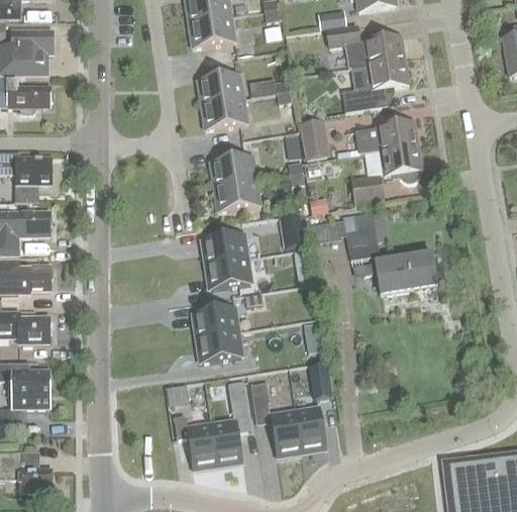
[(0,0),(0,17),(19,18),(19,0),(0,0)]
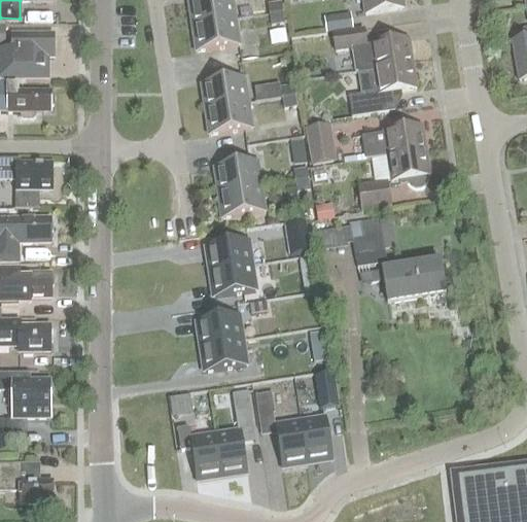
[(192,24),(235,16),(232,0),(188,0),(192,24)]
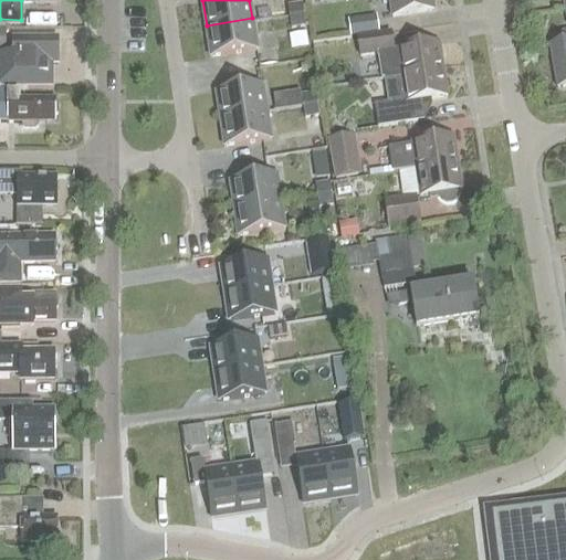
[(287,1),(290,13),(304,11),(302,0),(294,0),(287,1)]
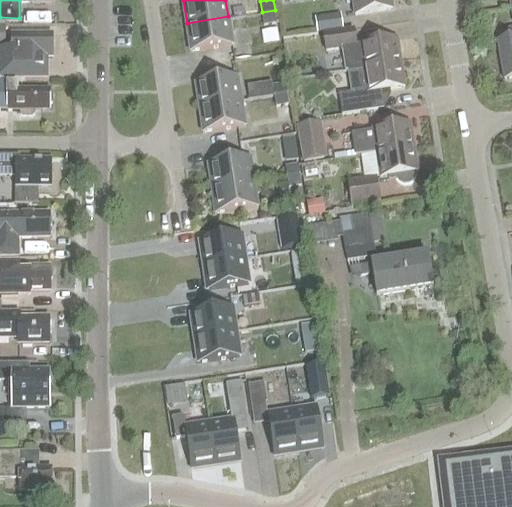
[(352,0),(354,11),(392,5),(391,0),(352,0)]
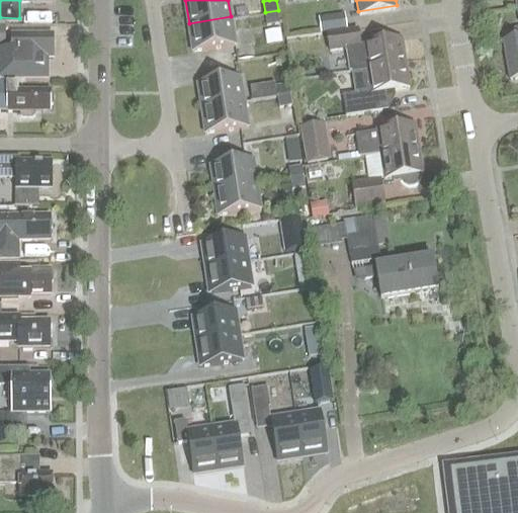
[(279,20),(278,10),(265,12),(266,22),(279,20)]
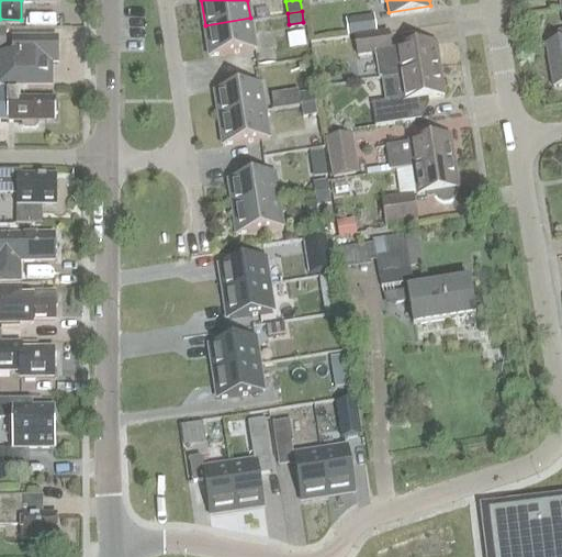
[(371,12),(345,15),(347,31),(373,28),(371,12)]
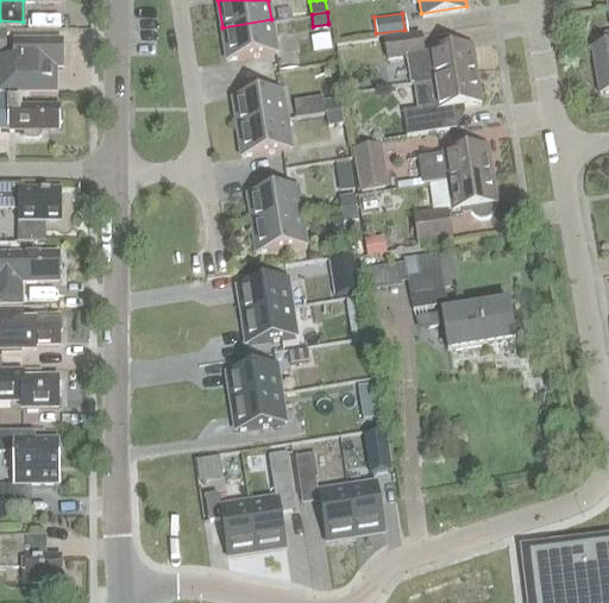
[(276,49),(271,19),(223,27),(227,56),(276,49)]
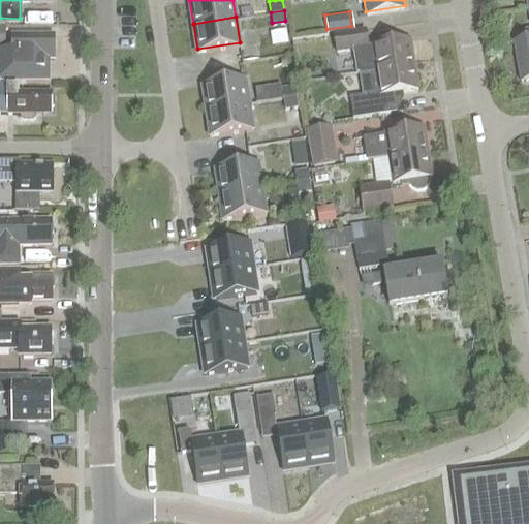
[(527,36),(514,38),(521,79),(528,76),(528,25),(525,26),(527,36)]
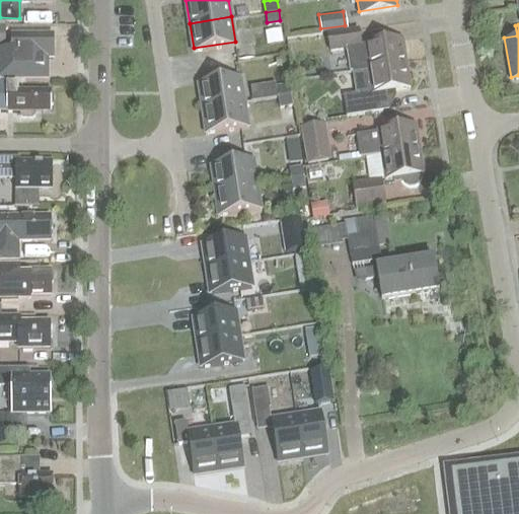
[(358,26),(327,30),(329,48),(346,46),(361,44),(358,26)]
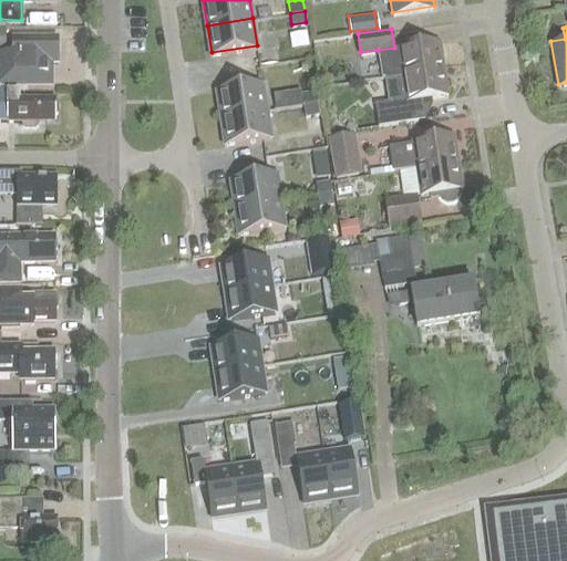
[(0,49),(0,82),(52,82),(52,60),(58,60),(58,33),(12,33),(12,50),(0,49)]
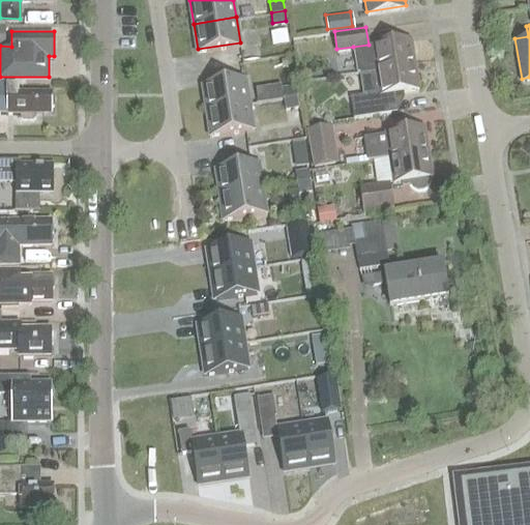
[(376,68),(376,67),(414,62),(411,37),(372,44),(369,45),(353,47),(356,71),(360,70),(376,68)]
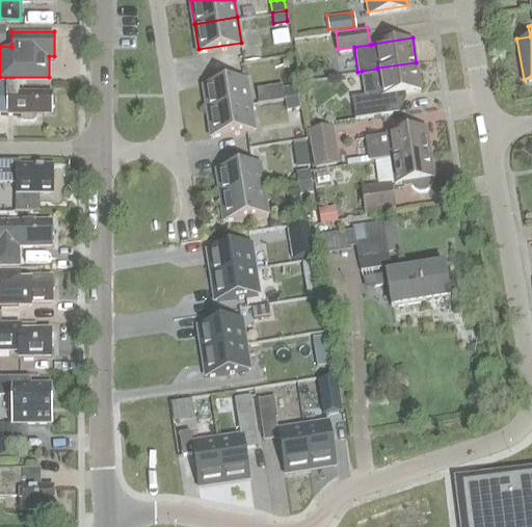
[(377,69),(362,71),(365,93),(351,95),(355,115),(392,110),(389,91),(420,86),(416,62),(377,68),(377,69)]
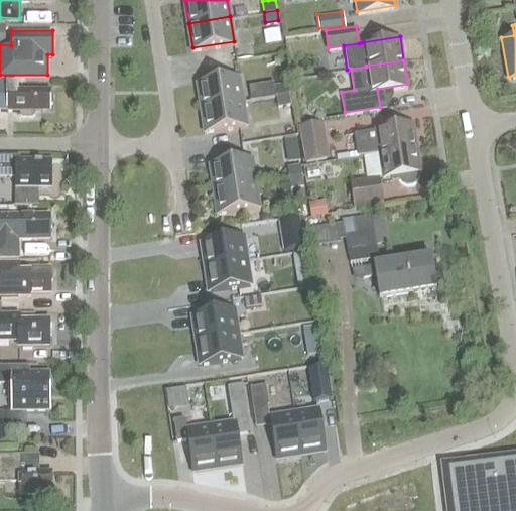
[(239,73),(198,80),(202,104),(243,98),(239,73)]
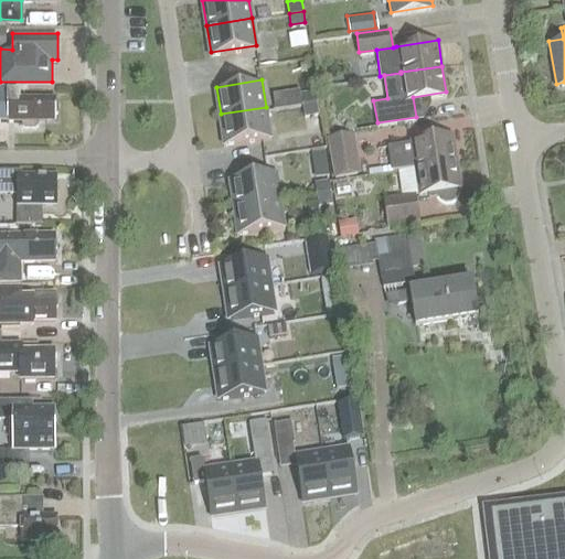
[(0,88),(0,117),(7,117),(7,118),(22,118),(22,121),(25,125),(34,125),(38,122),(38,118),(39,118),(39,116),(55,117),(55,96),(38,95),(38,94),(18,94),(18,89),(0,88)]
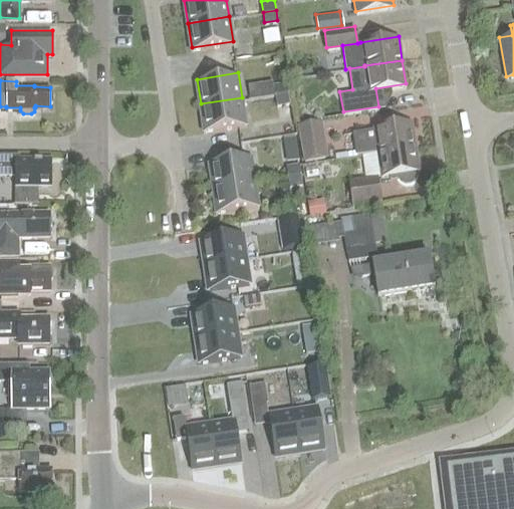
[(275,92),(288,91),(287,80),(274,82),(275,92)]
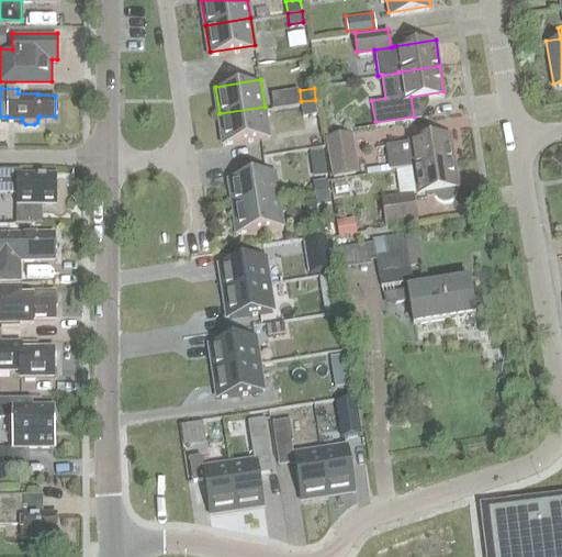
[(301,101),(303,113),(317,111),(315,100),(301,101)]
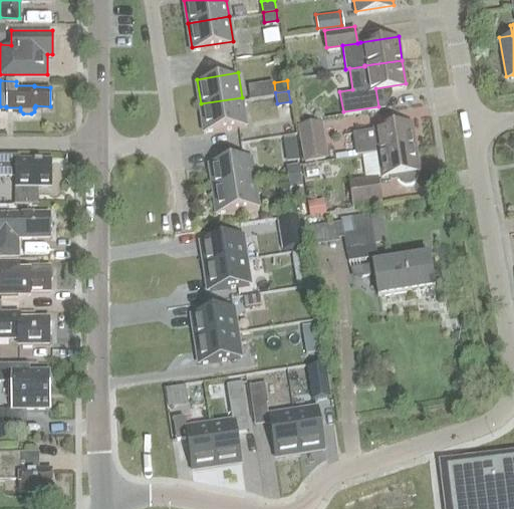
[(205,129),(246,122),(242,97),(201,103),(205,129)]
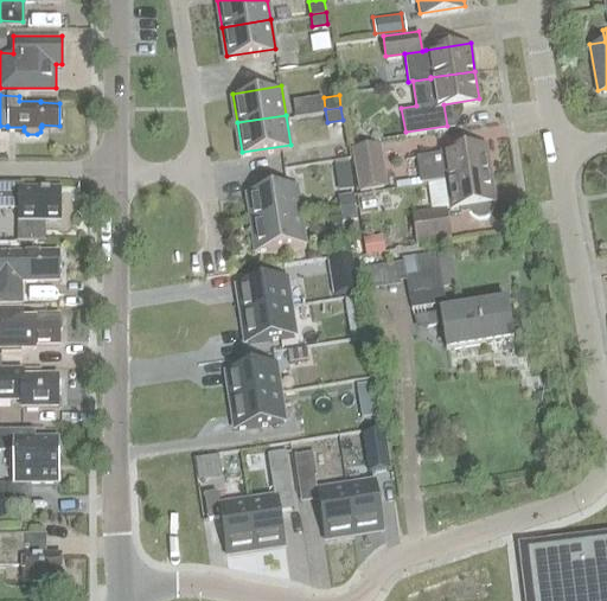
[(351,145),(356,174),(383,171),(377,140),(351,145)]
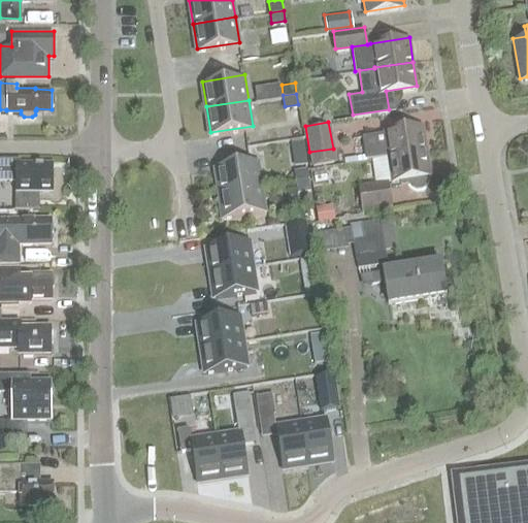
[(388,154),(388,155),(426,149),(423,124),(384,130),(384,131),(363,134),(367,157),(388,154)]
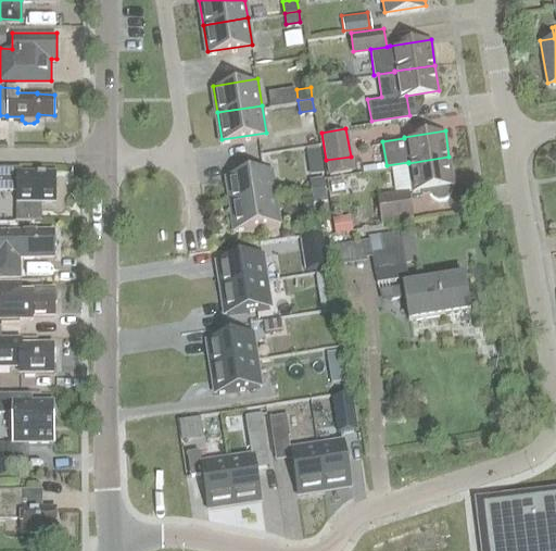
[(323,145),(307,147),(310,160),(324,158),(323,145)]
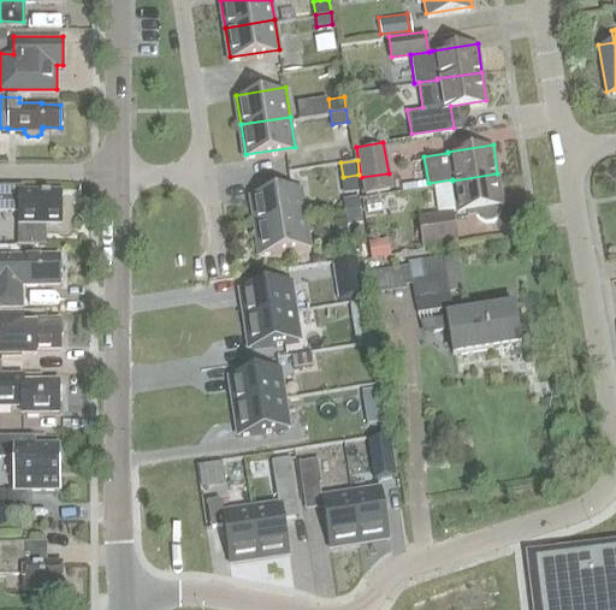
[(499,207),(499,202),(502,202),(497,173),(452,181),(456,209),(475,206),(475,211),(480,215),(486,218),(492,217),(497,213),(499,207)]
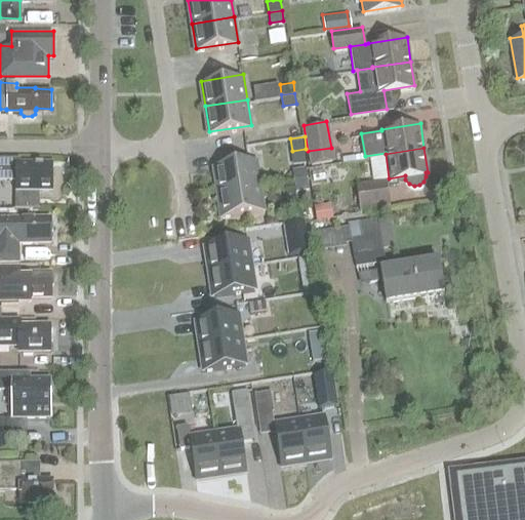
[(51,161),(18,160),(19,156),(0,156),(0,176),(17,176),(17,186),(25,186),(25,206),(38,206),(39,187),(51,187),(51,161)]
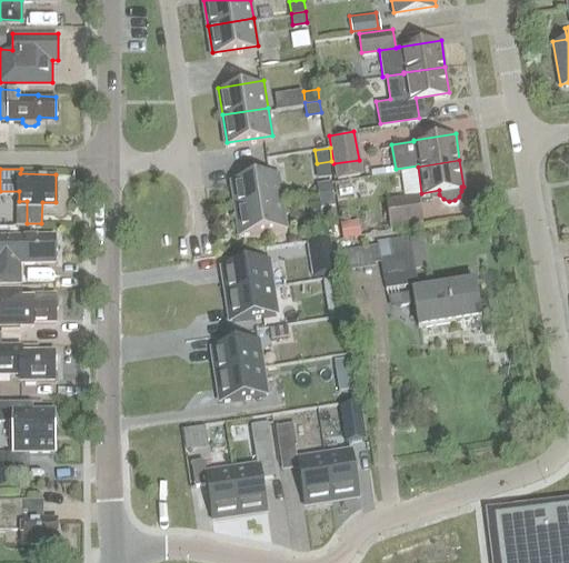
[(236,204),(281,198),(277,170),(231,178),(236,204)]
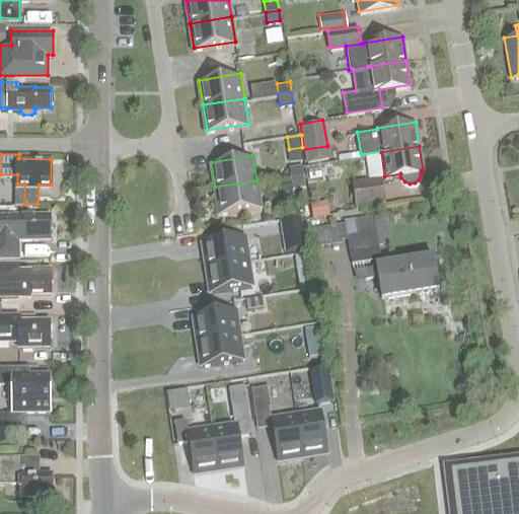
[(302,163),(289,165),(291,176),(304,174),(302,163)]
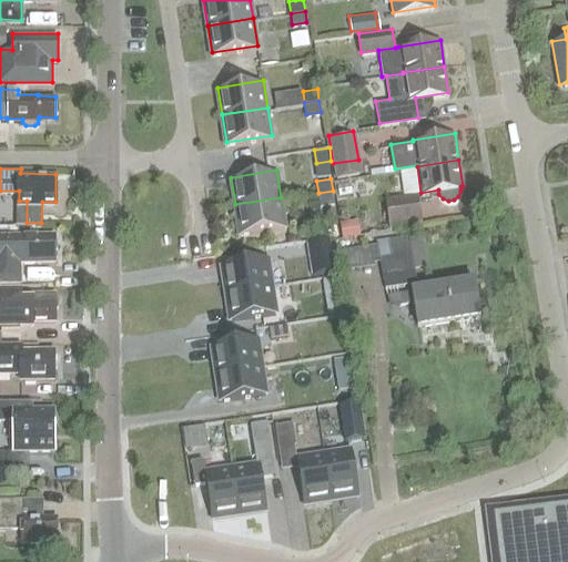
[(335,203),(333,191),(318,193),(320,205),(335,203)]
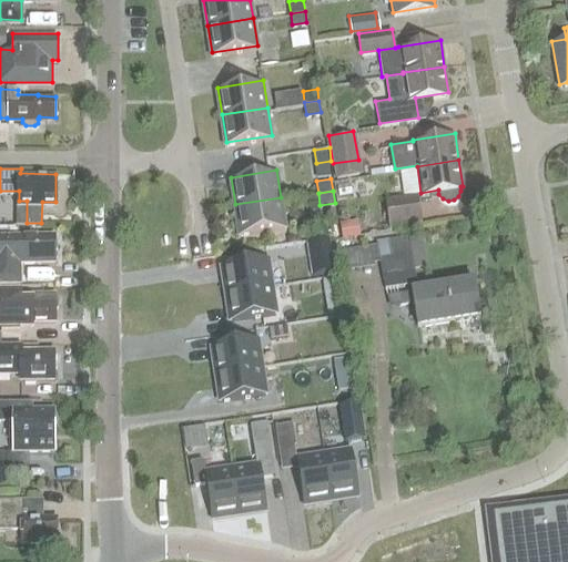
[(421,221),(416,193),(385,197),(389,225),(421,221)]
